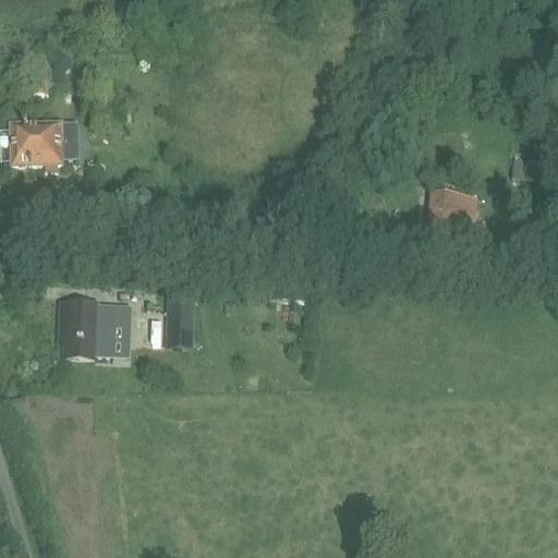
[(57,74),(63,75),(69,71),(70,63),(65,58),(59,58),(53,62),(52,69),(57,74)]
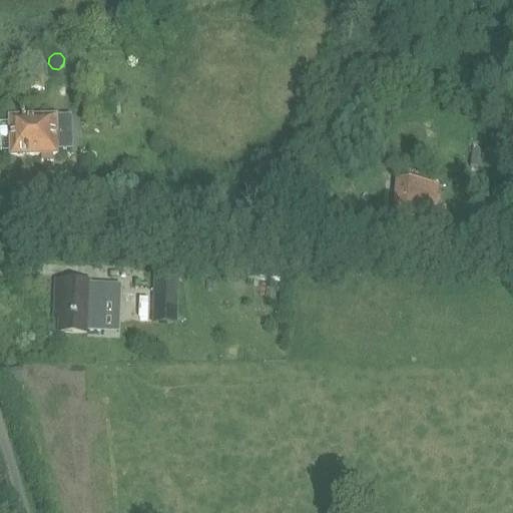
[(27,67),(27,92),(44,91),(44,66),(27,67)]
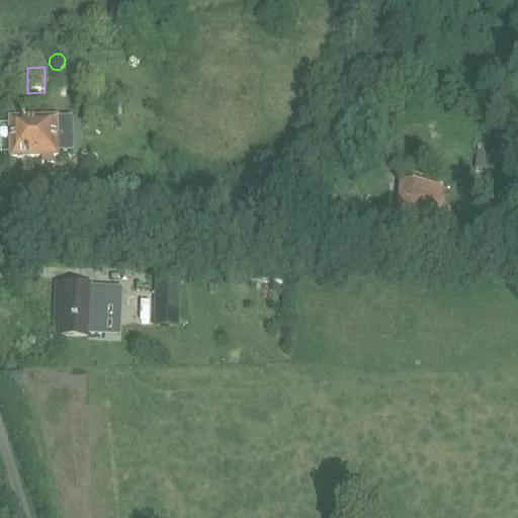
[(57,118),(10,119),(11,157),(57,156),(57,118)]
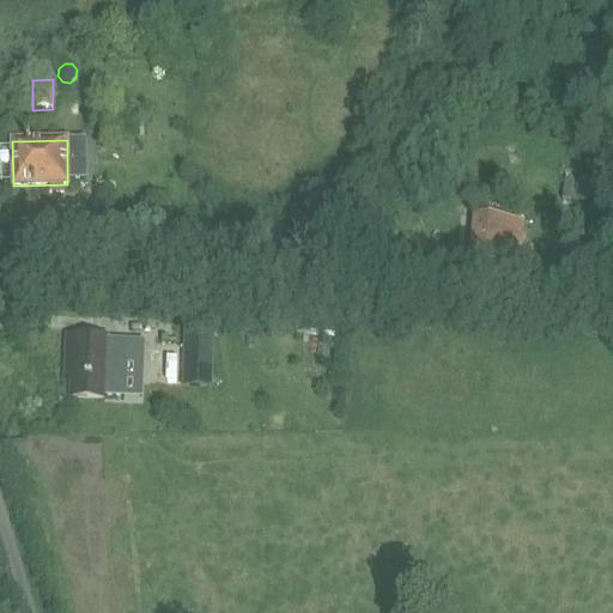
[(513,290),(517,213),(479,211),(474,287),(513,290)]
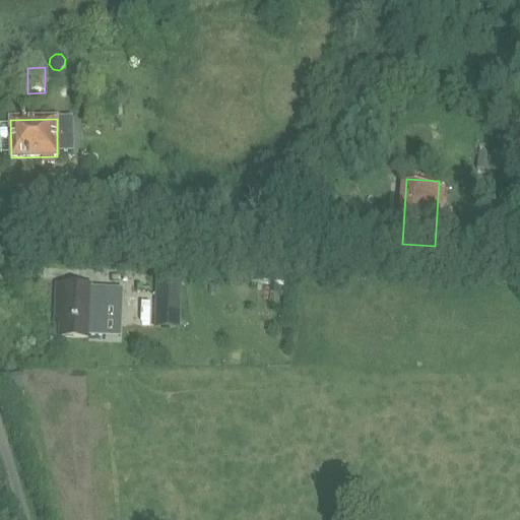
[(183,279),(158,279),(157,329),(182,330),(183,279)]
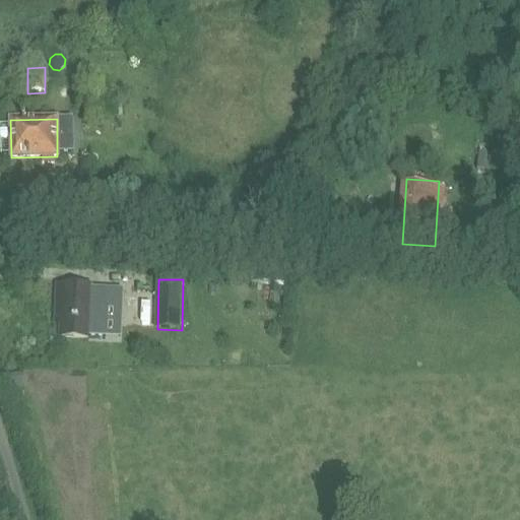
[(87,338),(88,314),(134,316),(135,291),(89,289),(89,287),(57,285),(55,323),(61,323),(61,337),(87,338)]
